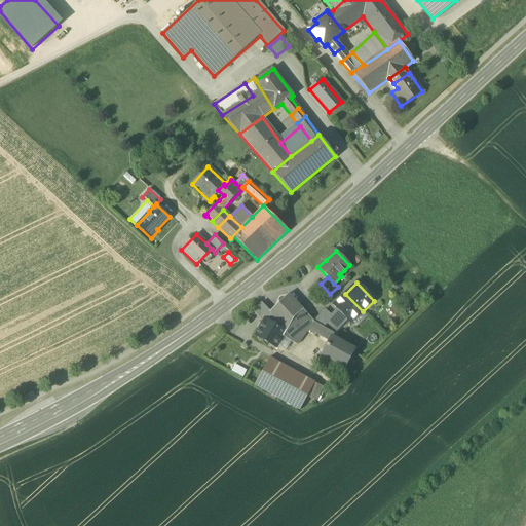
[(270,311),(269,312),(287,331),(286,332),(283,337),(297,345),(308,330),(314,323),(313,323),(288,294),(270,311)]
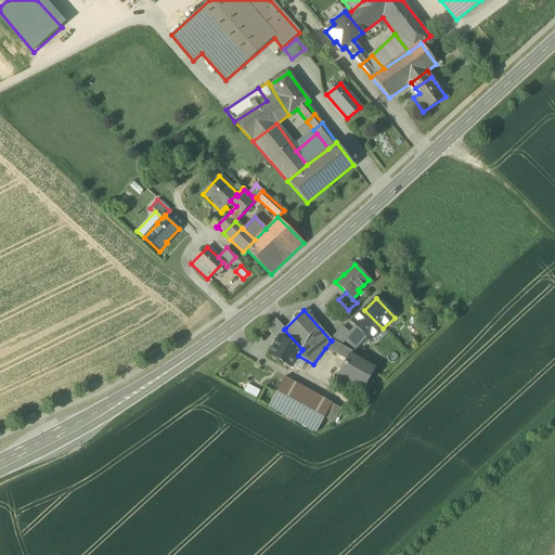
[(370,340),(383,328),(364,310),(356,318),(358,320),(355,322),(353,321),(352,322),(356,326),(366,337),(370,340)]
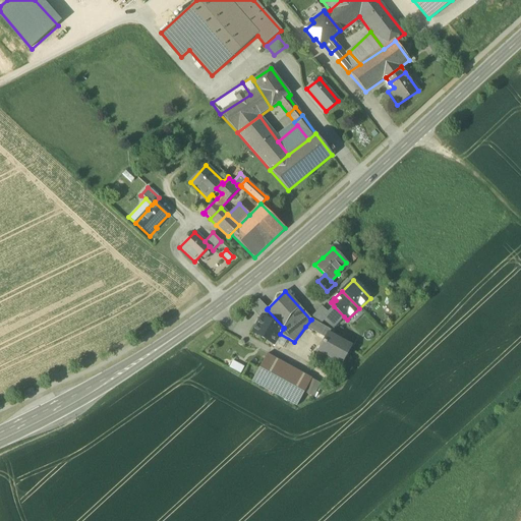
[(250,308),(261,319),(262,316),(267,308),(267,309),(268,308),(258,299),(250,308)]
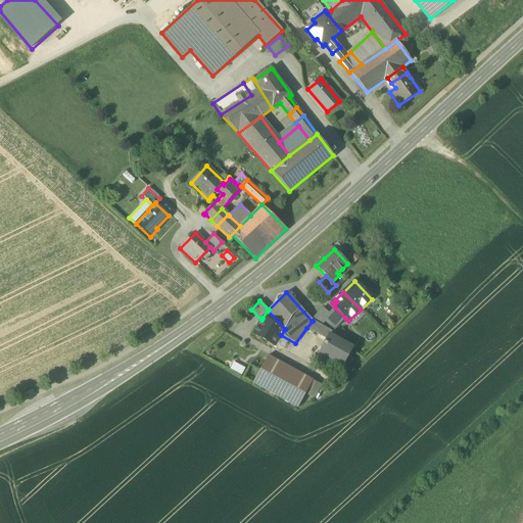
[(335,307),(329,314),(328,314),(330,316),(325,322),(334,330),(345,318),(335,307)]
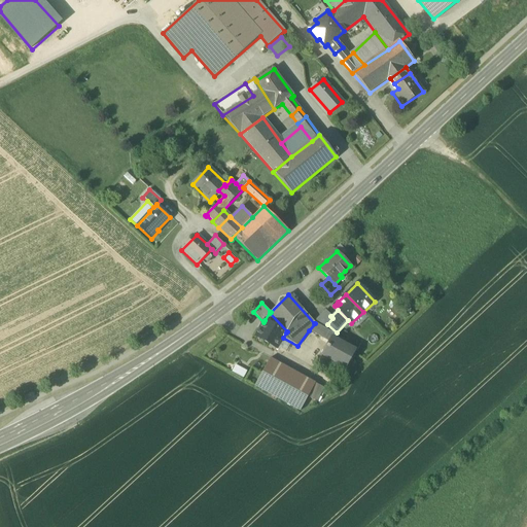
[(324,328),(327,324),(332,318),(330,316),(331,316),(325,311),(314,323),(315,323),(324,328)]
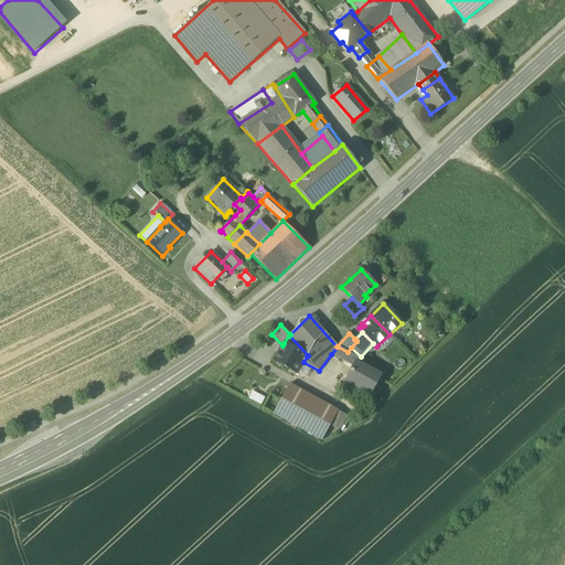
[(284,343),(307,356),(308,355),(289,336),(289,334),(284,343)]
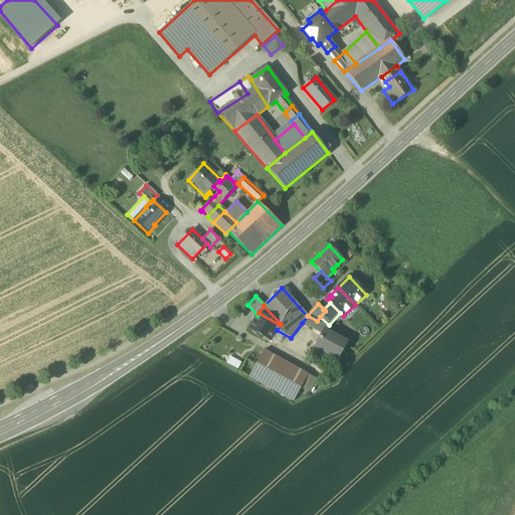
[(263,336),(271,341),(277,330),(280,325),(259,313),(258,315),(249,329),(263,336)]
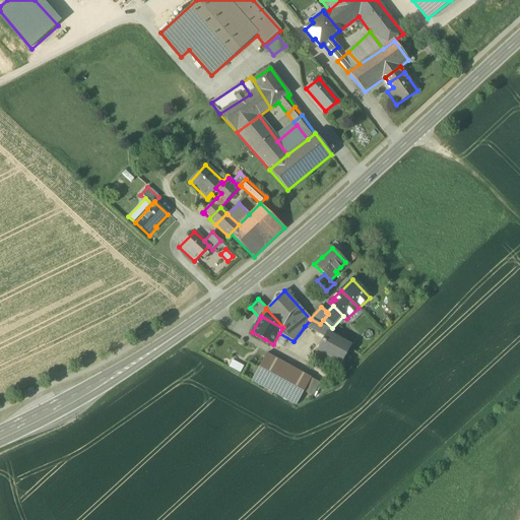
[(318,350),(341,364),(351,346),(328,334),(330,330),(320,324),(311,319),(305,326),(325,337),(318,350)]
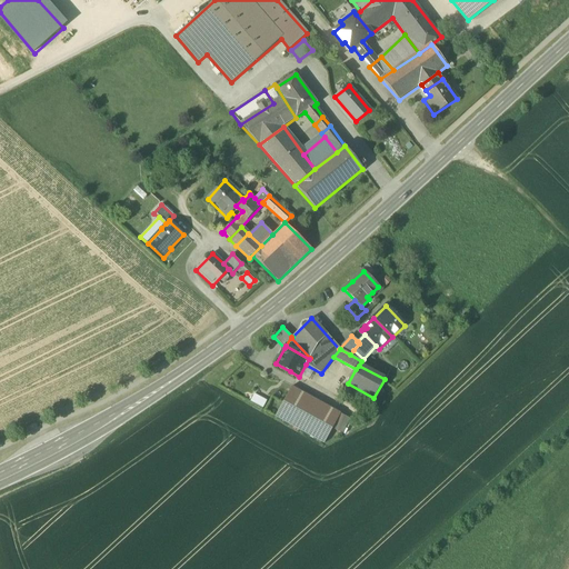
[(276,417),(325,443),(332,429),(340,415),(291,388),(276,417)]
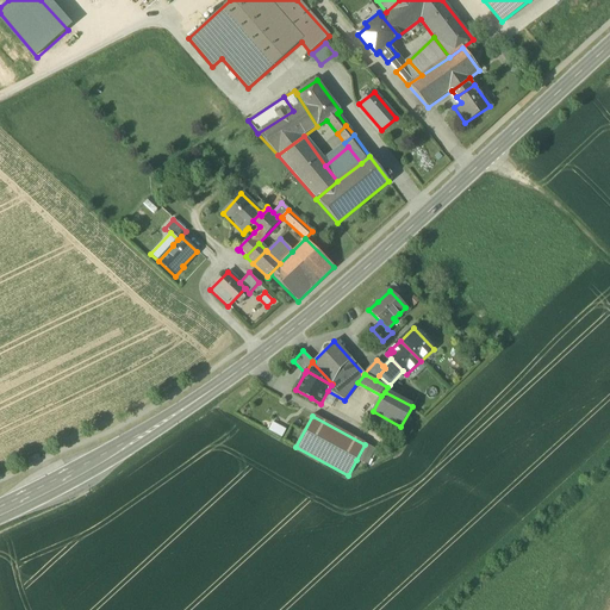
[(269,430),(282,437),(287,429),(274,422),(269,430)]
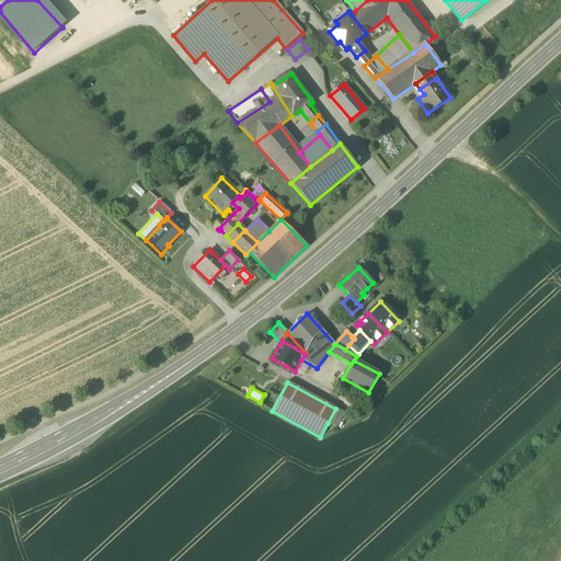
[(328,423),(336,427),(344,413),(335,409),(328,423)]
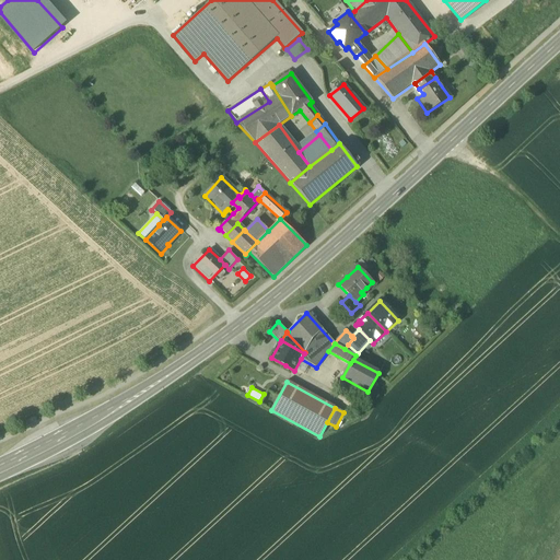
All buildings are outlined.
